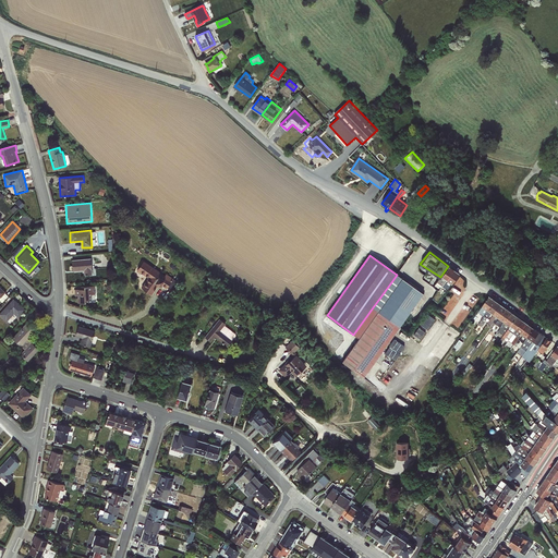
[(91,258),(72,259),(72,271),(83,270),(84,276),(93,275),(91,258)]
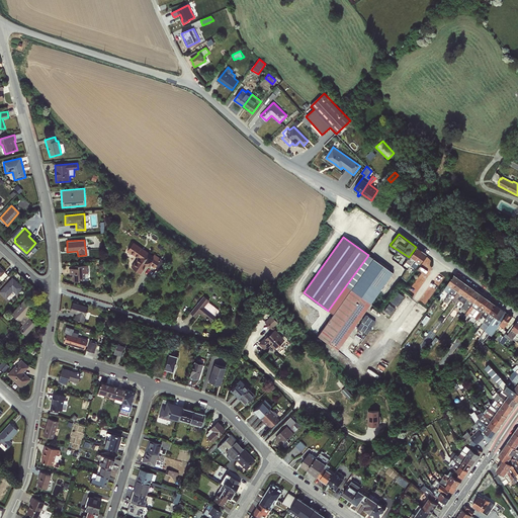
[(133,242),(126,250),(137,258),(131,267),(141,274),(147,264),(149,265),(150,264),(155,268),(161,259),(154,254),(153,255),(133,242)]
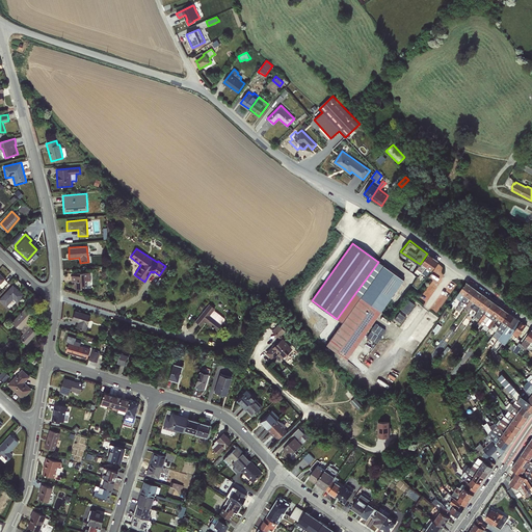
[(432,257),(427,254),(420,264),(416,270),(420,273),(421,272),(432,257)]
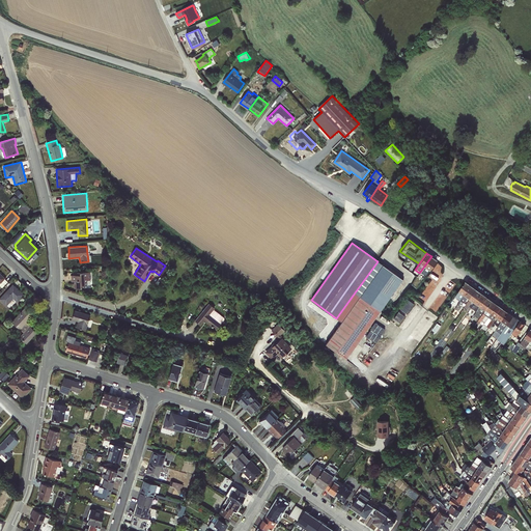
[(437,260),(431,256),(420,272),(421,273),(420,273),(424,277),(437,260)]
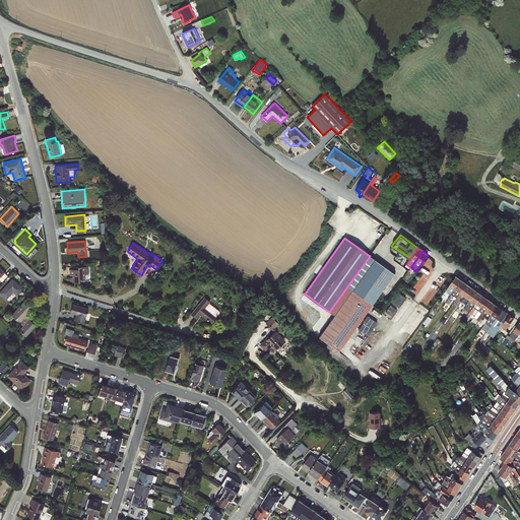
[(347,286),(372,304),(394,273),(370,256),(347,286)]
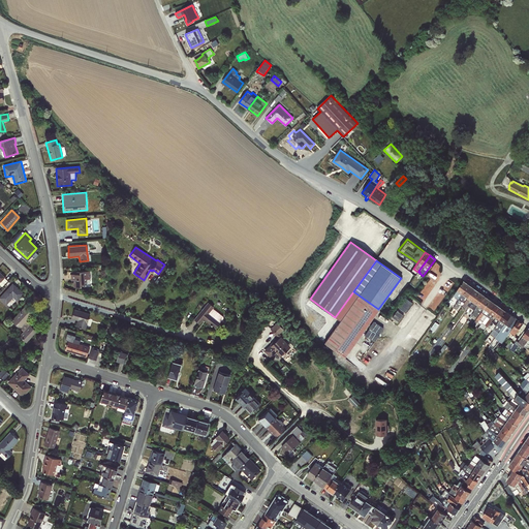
[(425,301),(444,274),(441,272),(444,268),(436,262),(427,275),(431,278),(418,296),(425,301)]
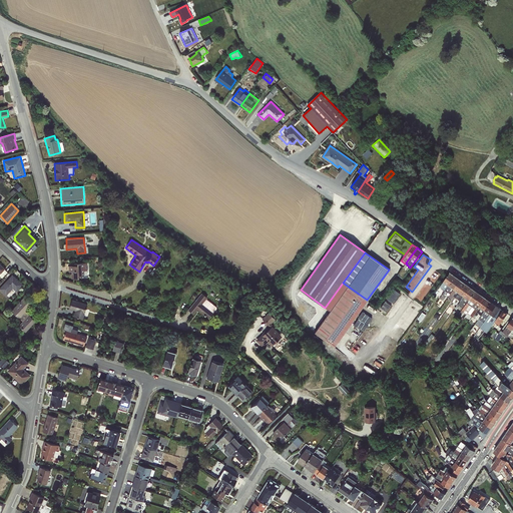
[(71,272),(71,279),(78,278),(78,276),(84,276),(84,271),(87,271),(87,262),(77,263),(77,265),(68,266),(68,272),(71,272)]
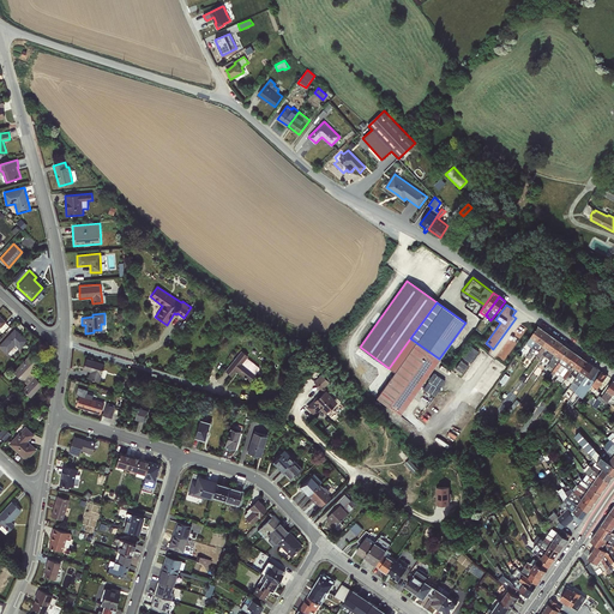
[(546,330),(539,326),(527,343),(534,348),(546,330)]
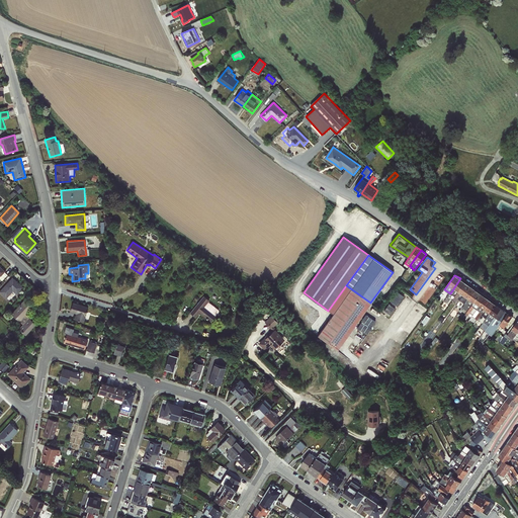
[(12,277),(0,289),(0,292),(6,298),(13,291),(16,294),(23,287),(12,277)]
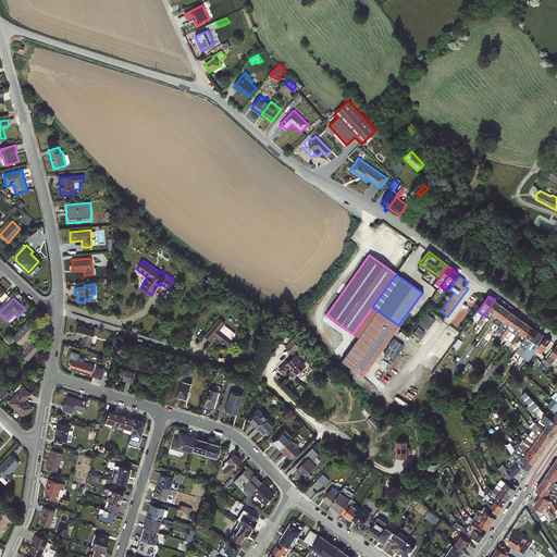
[(500,304),(495,299),(484,316),(478,324),(481,326),(485,320),(487,321),(500,304)]
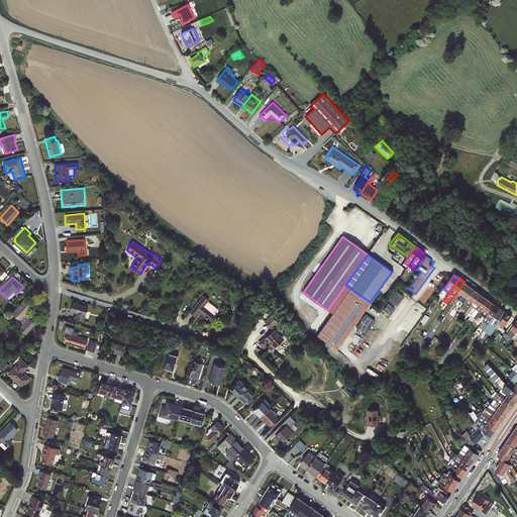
[(457,303),(459,300),(470,286),(464,282),(452,298),(451,299),(457,303)]
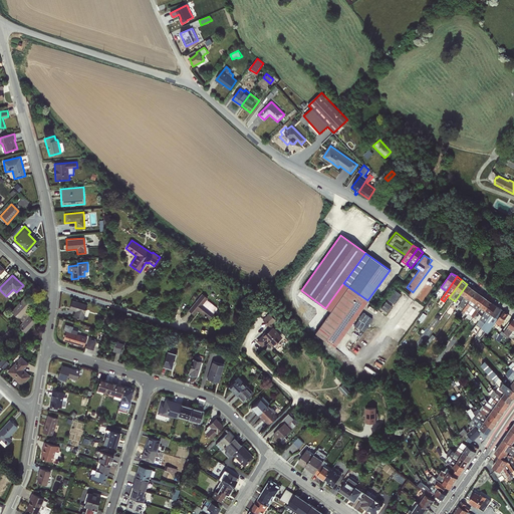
[(367,300),(343,283),(325,308),(330,311),(315,332),(335,347),(367,300)]
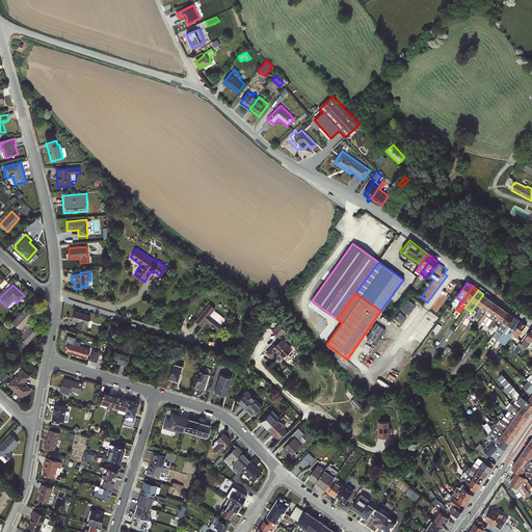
[(488,297),(483,294),(473,309),(478,312),(488,297)]
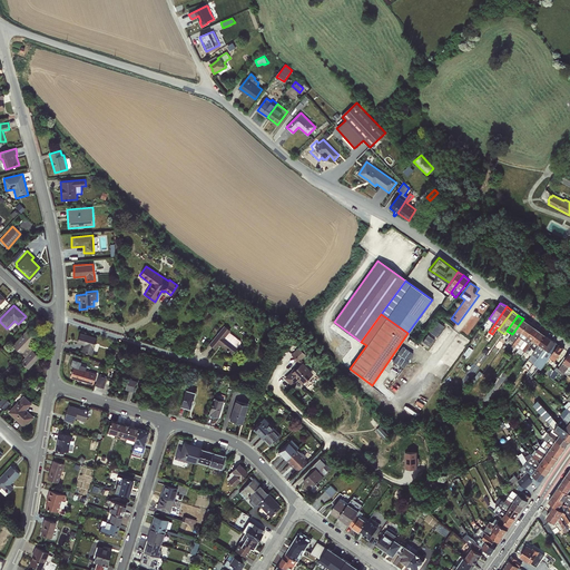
[(509,338),(516,342),(529,323),(523,318),(512,334),(509,338)]
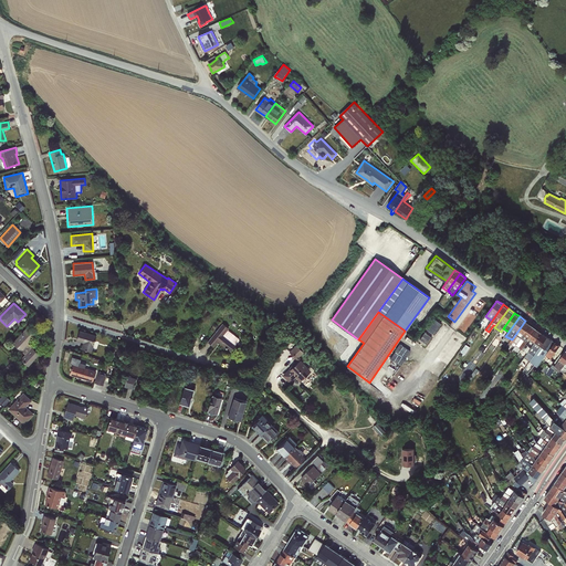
[(435,318),(427,329),(433,334),(441,324),(435,318)]
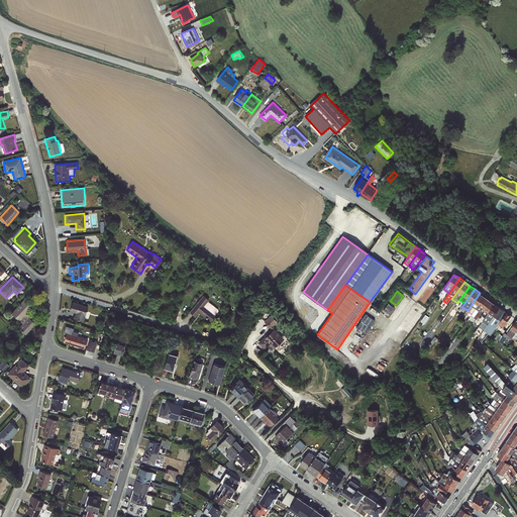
[(470,311),(473,314),(477,309),(485,297),(480,293),(468,310),(464,314),(467,316),(470,311)]
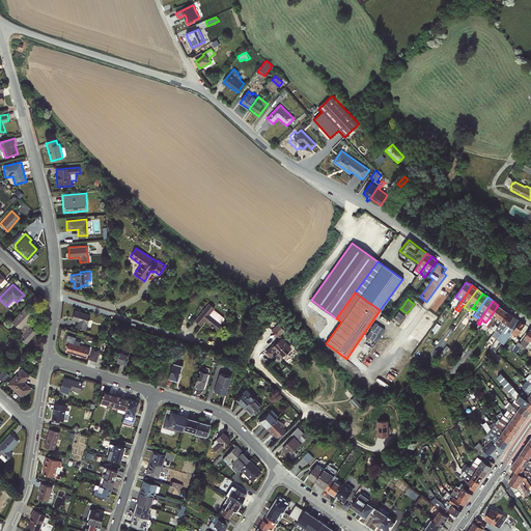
[(208,303),(194,320),(200,326),(204,320),(217,331),(221,325),(220,324),(223,319),(223,317),(214,309),(215,308),(208,303)]
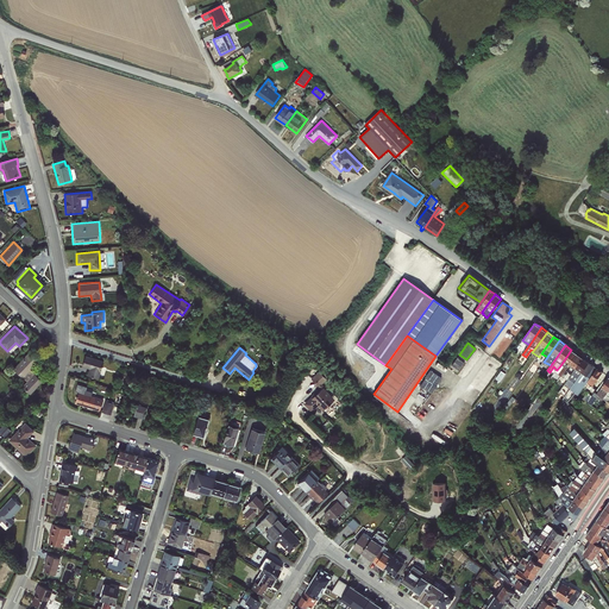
[(577,353),(571,350),(562,364),(564,366),(559,374),(562,376),(577,353)]
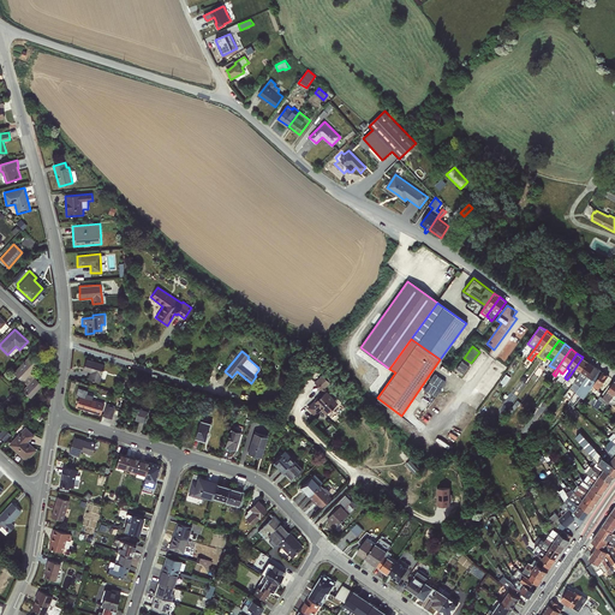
[(22,390),(30,399),(43,384),(31,374),(40,364),(29,354),(13,372),(27,384),(22,390)]
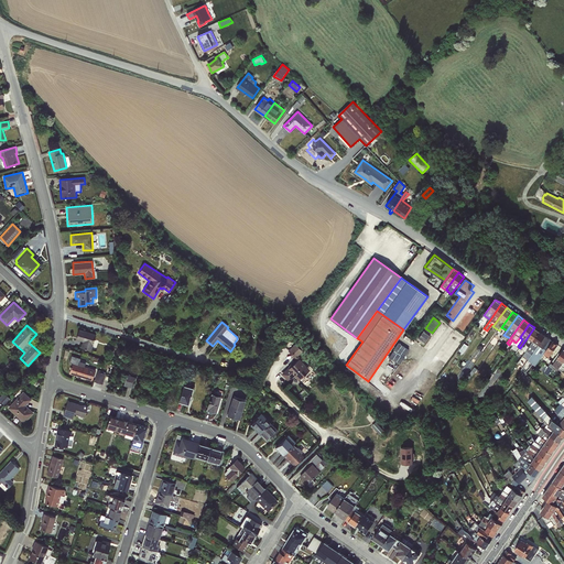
[(525,351),(540,332),(534,327),(520,348),(525,351)]
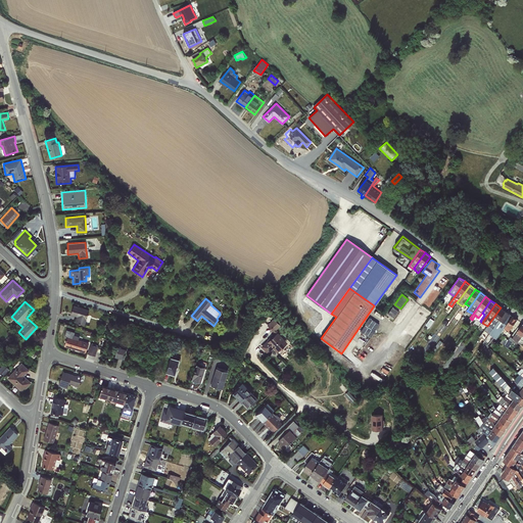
[(89,310),(74,304),(70,315),(77,317),(75,322),(85,325),(89,310)]
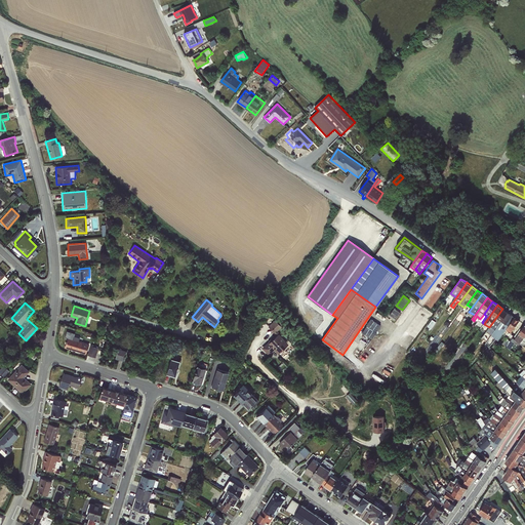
[(400,313),(394,308),(390,314),(396,319),(400,313)]
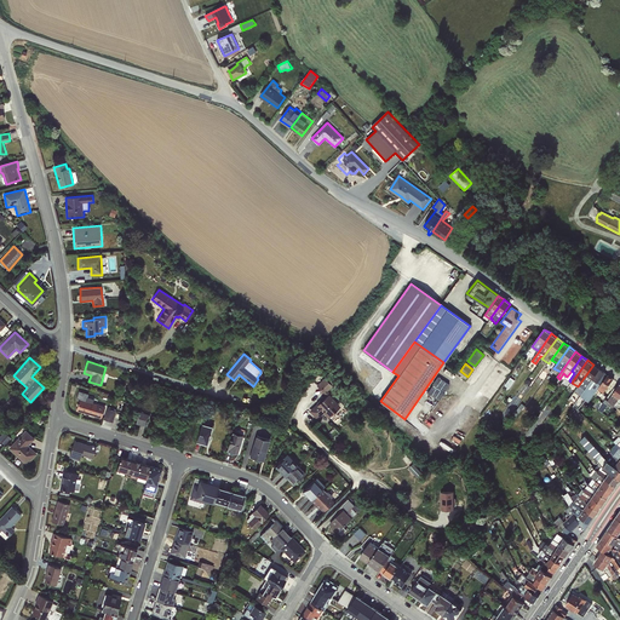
[(580,396),(600,369),(593,365),(578,386),(574,392),(580,396)]
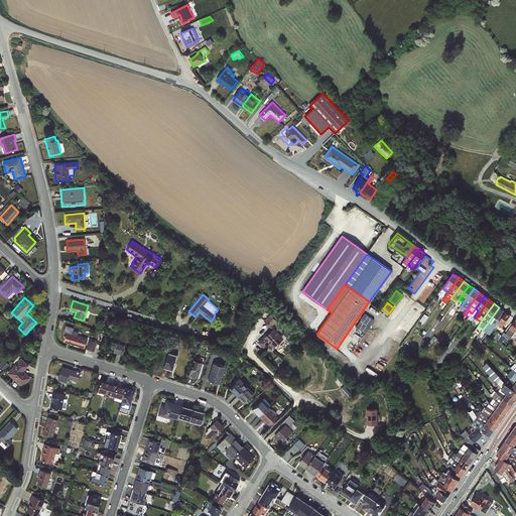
[(496,327),(500,320),(498,318),(503,310),(499,307),(483,330),(490,335),(496,327)]
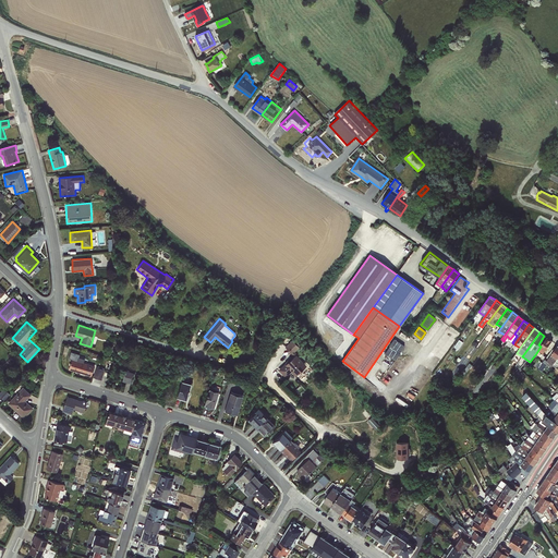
[(403,346),(393,338),(389,344),(390,346),(385,354),(395,361),(399,354),(398,353),(403,346)]
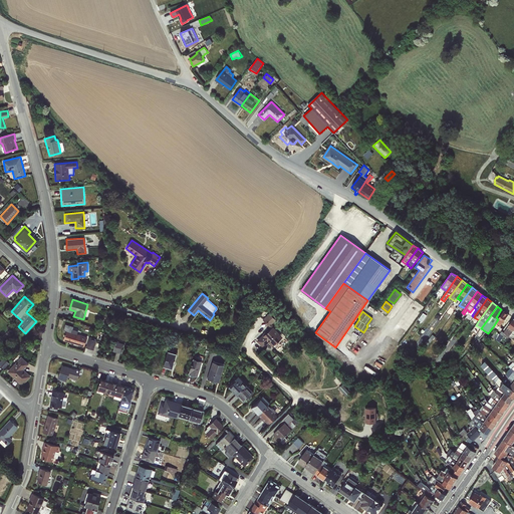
[(498,319),(494,325),(498,328),(499,326),(500,326),(508,314),(504,311),(498,319)]
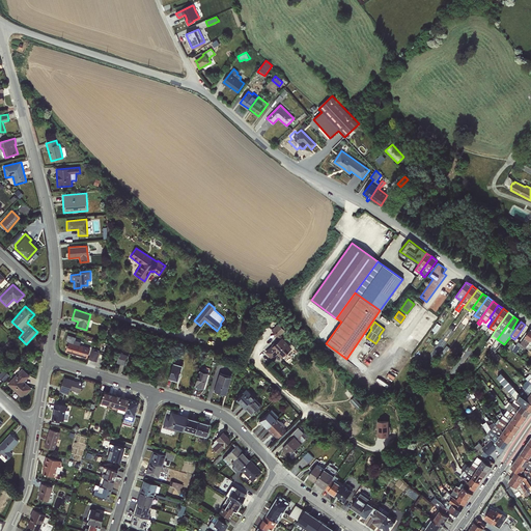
[(296,348),(276,325),(270,329),(279,338),(261,351),(272,359),(277,353),(280,359),(296,348)]
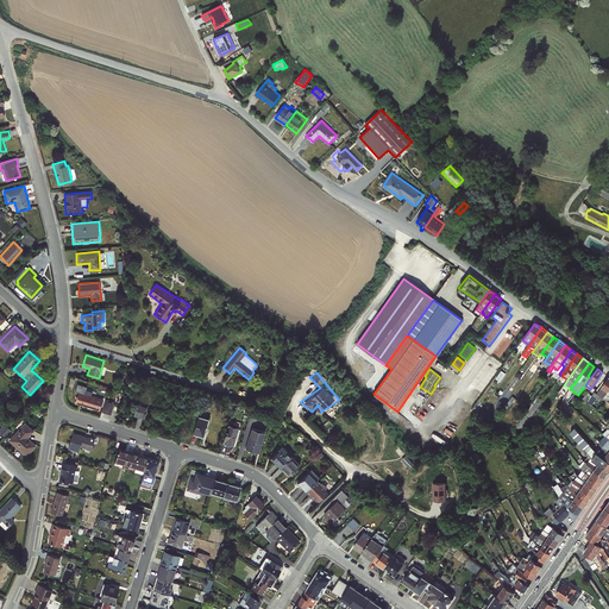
[(608,390),(608,377),(597,394),(595,393),(590,399),(588,402),(589,403),(592,406),(597,397),(602,401),(603,399),(608,390)]
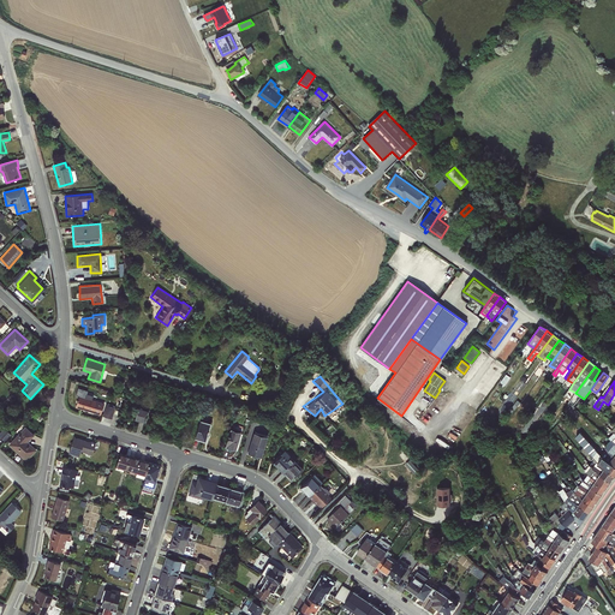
[(76,407),(93,412),(96,400),(79,395),(76,407)]
